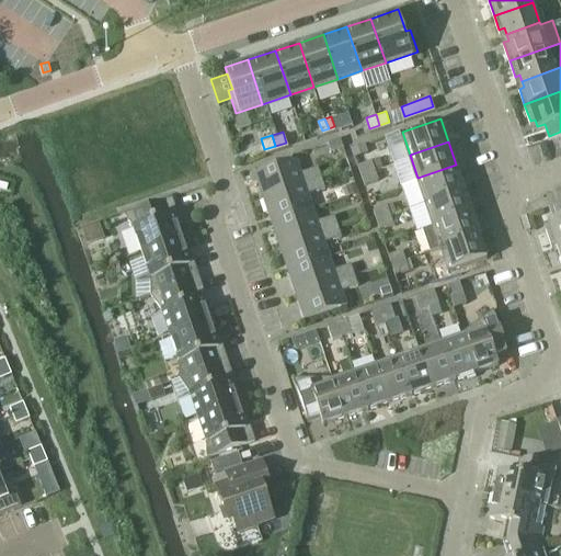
[(296,155),(255,169),(263,194),(321,174),(318,163),(301,169),(296,155)]
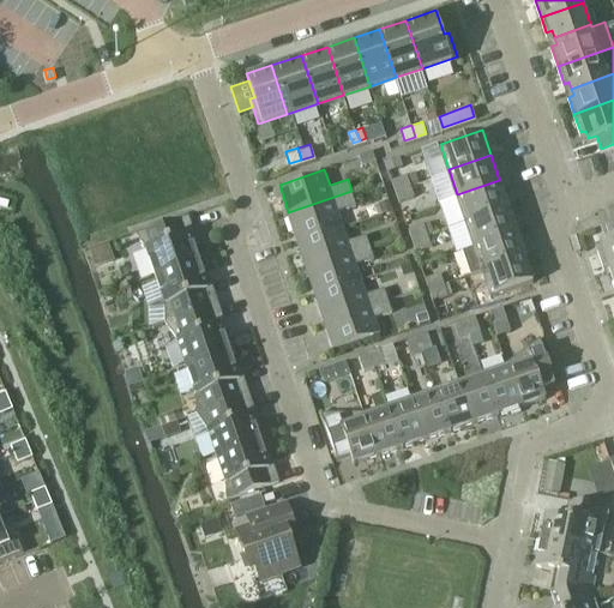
[(396,187),(410,182),(407,172),(392,178),(396,187)]
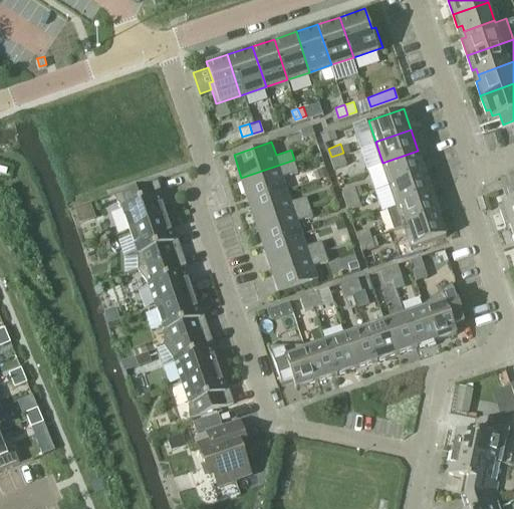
[(390,183),(425,171),(418,151),(382,163),(390,183)]
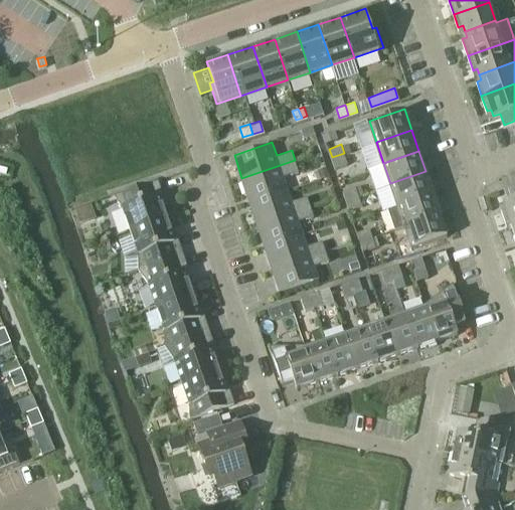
[(344,153),(332,157),(335,166),(347,162),(344,153)]
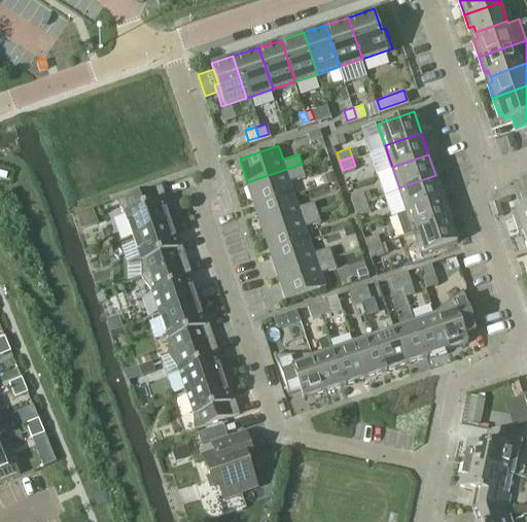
[(303,164),(247,182),(248,182),(255,205),(294,192),(289,179),(306,173),(303,164)]
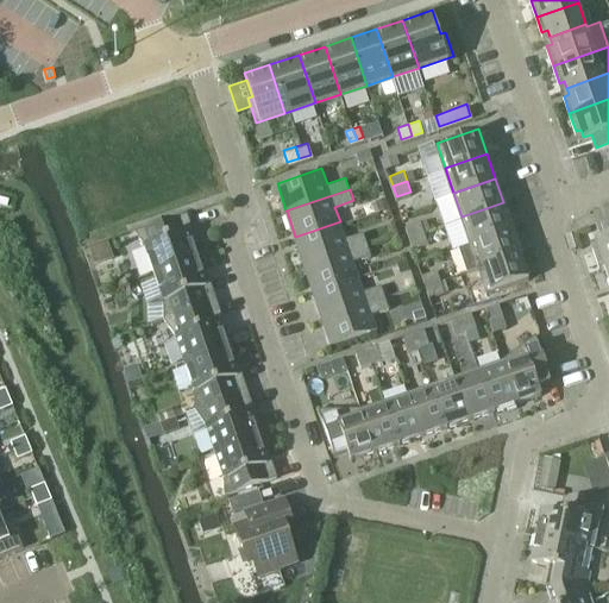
[(470,242),(512,227),(503,202),(462,217),(470,242)]
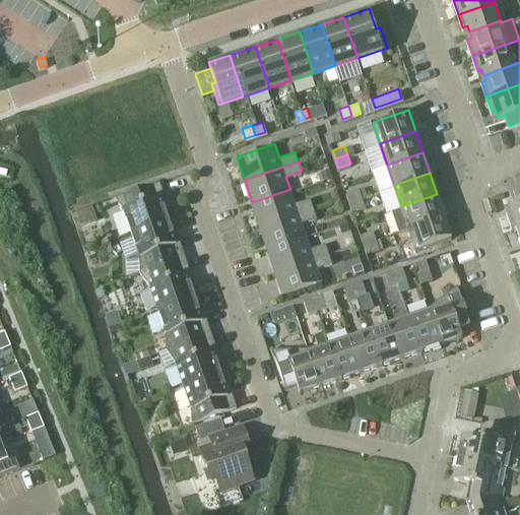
[(159,180),(116,195),(116,196),(124,206),(132,231),(169,217),(161,195),(165,194),(159,180)]
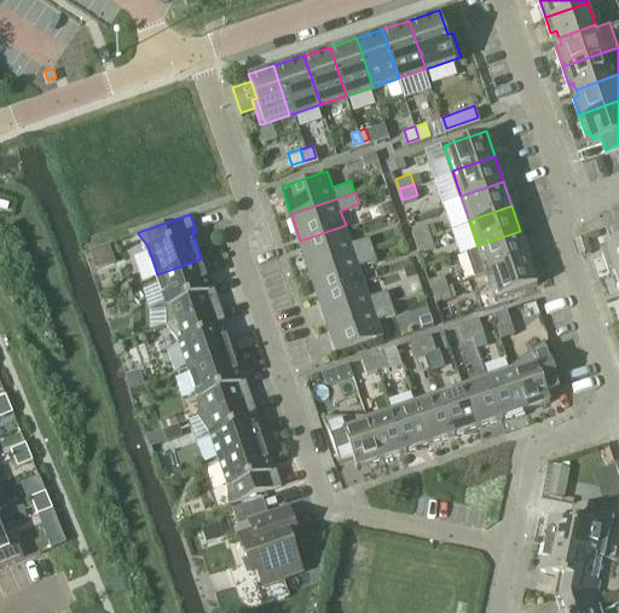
[(609,270),(614,267),(614,266),(618,264),(618,220),(608,225),(613,238),(606,241),(608,249),(602,250),(609,270)]
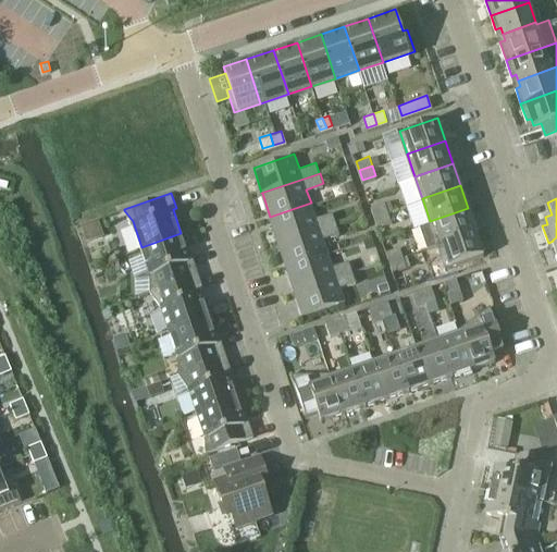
[(374,215),(387,210),(384,200),(371,205),(374,215)]
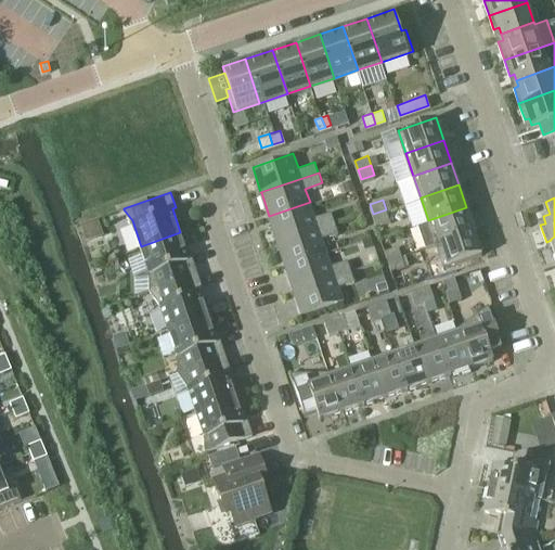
[(310,202),(269,216),(269,218),(276,239),(334,219),(331,209),(314,216),(310,203),(310,202)]
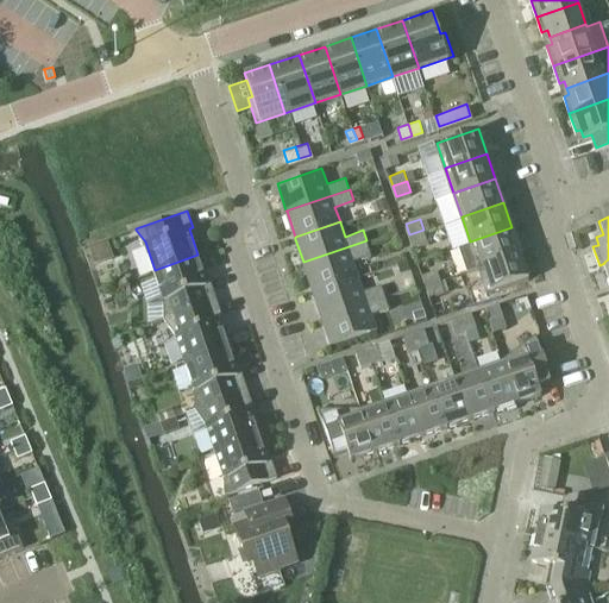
[(470,242),(459,245),(468,269),(478,265),(520,251),(512,227),(470,242)]
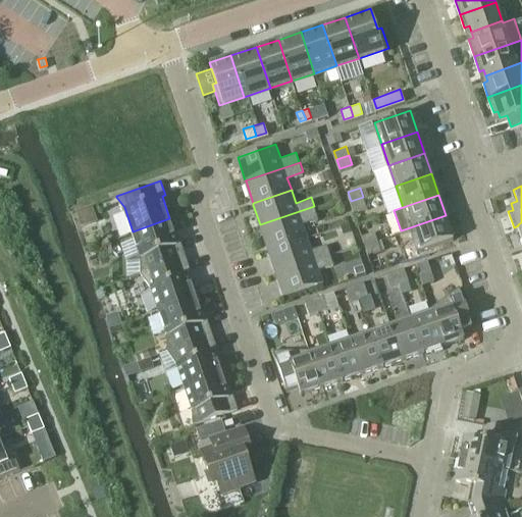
[(363,197),(351,201),(354,210),(366,206),(363,197)]
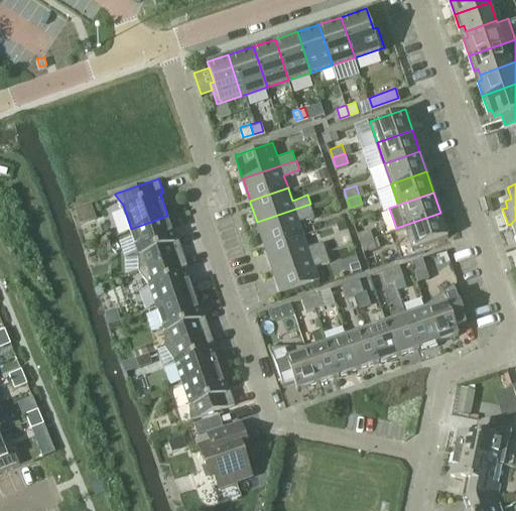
[(265,245),(303,232),(298,220),(314,215),(310,204),(257,222),(265,245)]
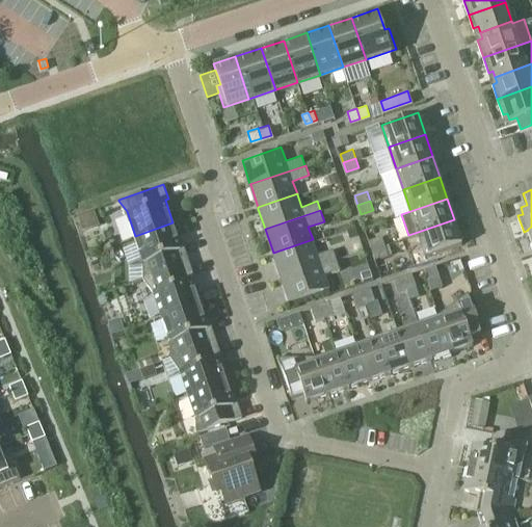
[(408,235),(405,236),(414,261),(443,251),(442,248),(461,241),(454,219),(418,232),(408,235)]
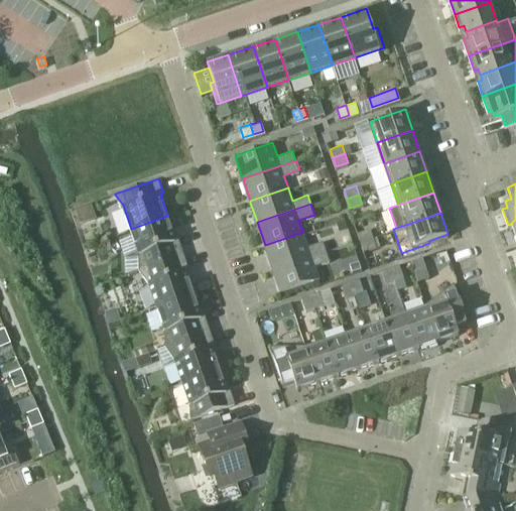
[(139,268),(184,253),(178,237),(175,238),(167,216),(131,229),(139,252),(139,267),(139,268)]
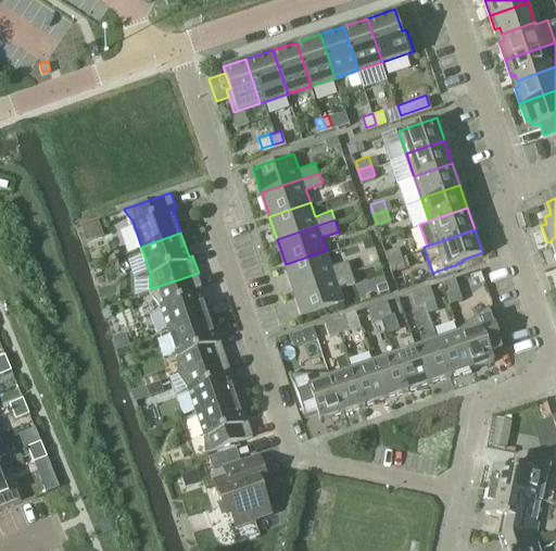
[(389,259),(402,254),(399,245),(386,249),(389,259)]
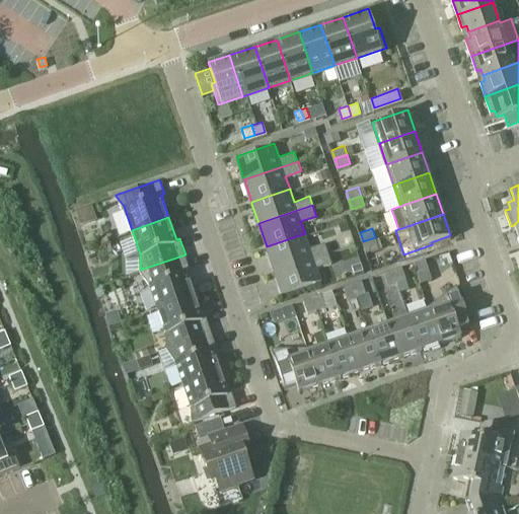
[(305,233),(267,246),(275,270),(328,250),(324,241),(309,246),(305,233)]
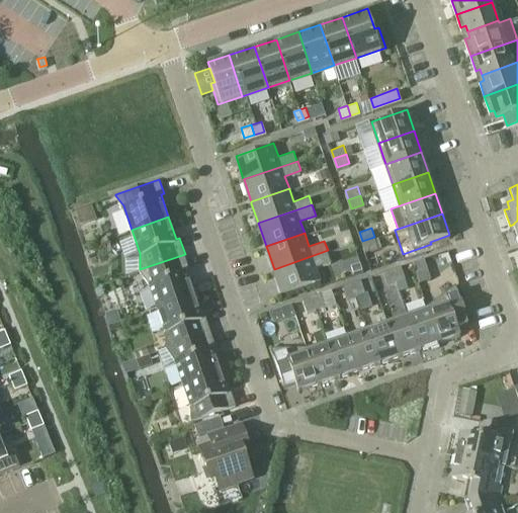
[(374,237),(362,241),(365,250),(377,246),(374,237)]
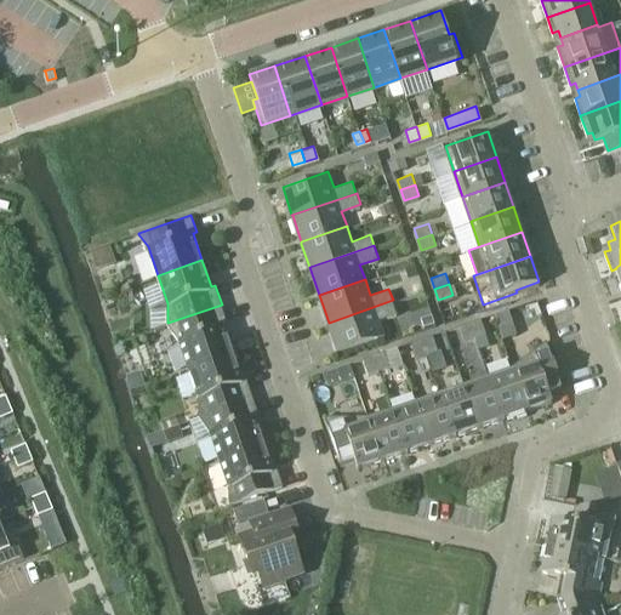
[(393,300),(329,323),(337,349),(383,334),(379,318),(397,312),(393,300)]
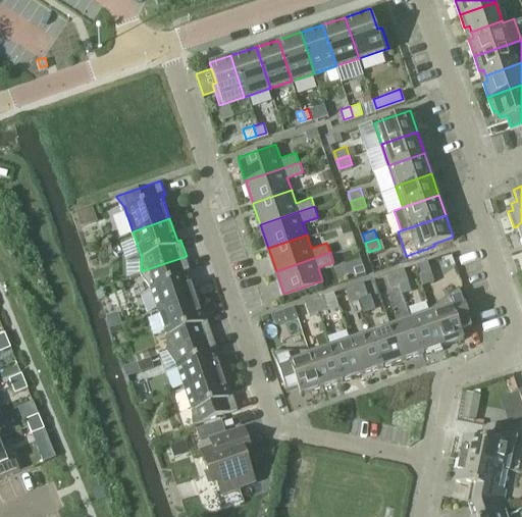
[(187,256),(141,271),(142,272),(150,285),(158,308),(196,296),(188,273),(192,272),(187,256)]
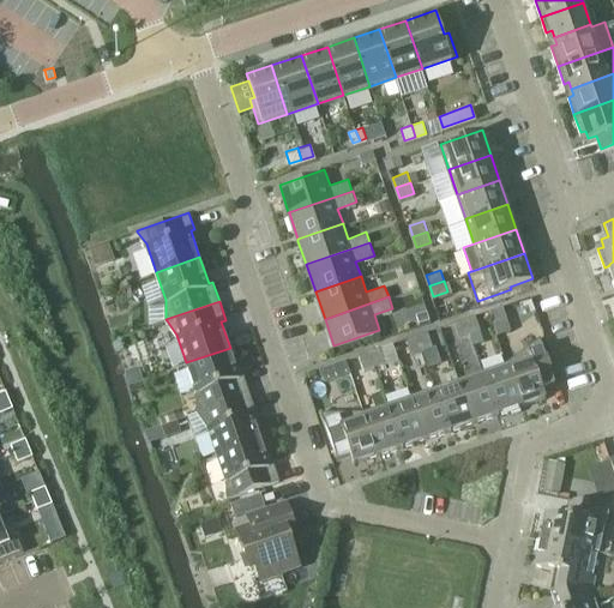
[(464,317),(470,331),(481,327),(475,312),(464,317)]
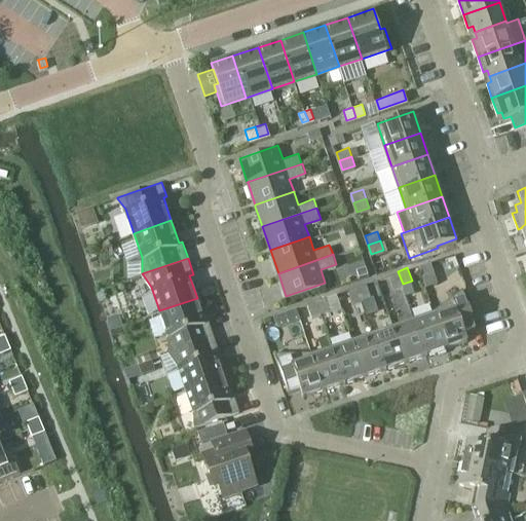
[(393,287),(403,284),(398,271),(389,274),(393,287)]
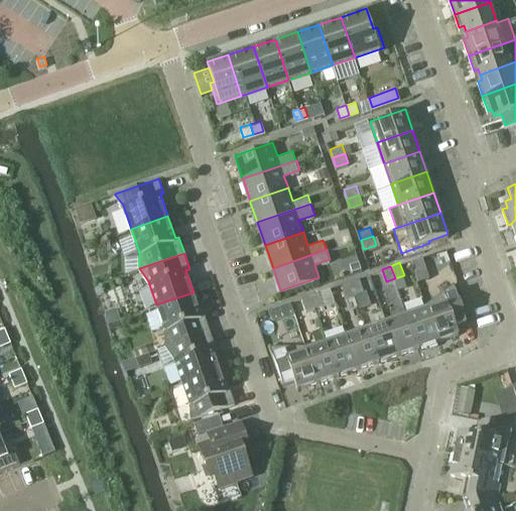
[(351,279),(355,292),(364,289),(360,276),(351,279)]
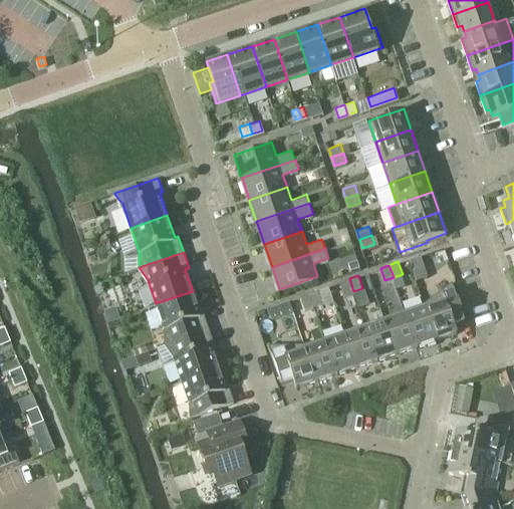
[(344,294),(353,291),(349,278),(340,281),(344,294)]
